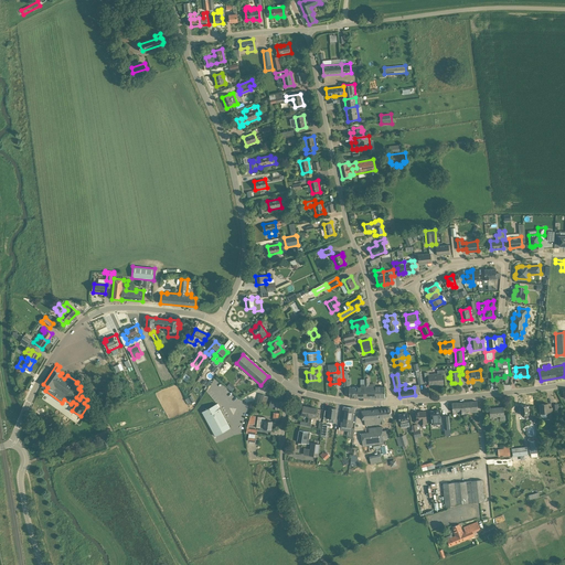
[(444,384),(443,374),(438,375),(438,374),(433,374),(433,375),(429,375),(429,382),(429,384),(438,383),(438,385),(444,384)]
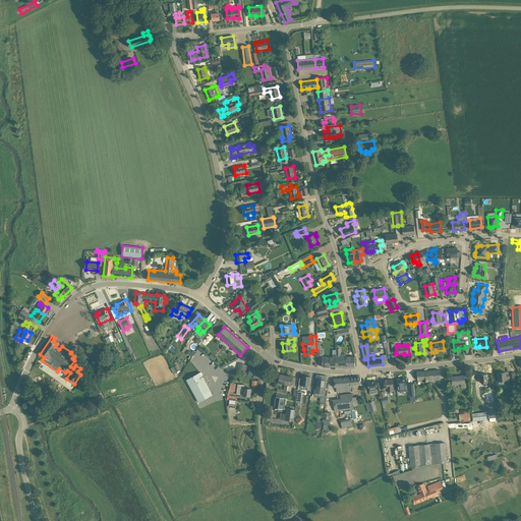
[(209,356),(214,360),(218,356),(213,352),(209,356)]
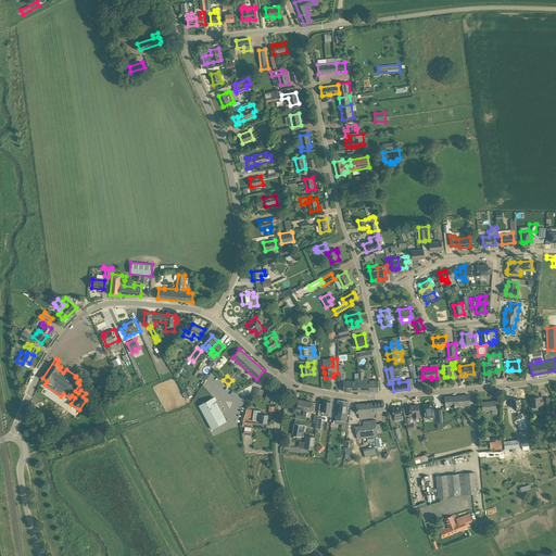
[(364,378),(358,378),(358,381),(358,391),(379,391),(379,381),(374,381),(364,381),(364,378)]
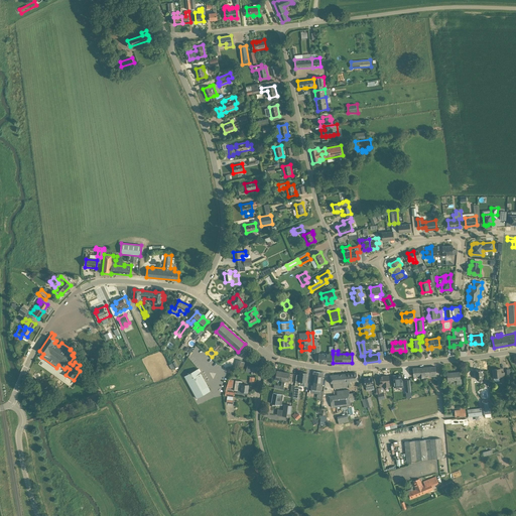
[(333,363),(333,354),(319,354),(319,363),(333,363)]
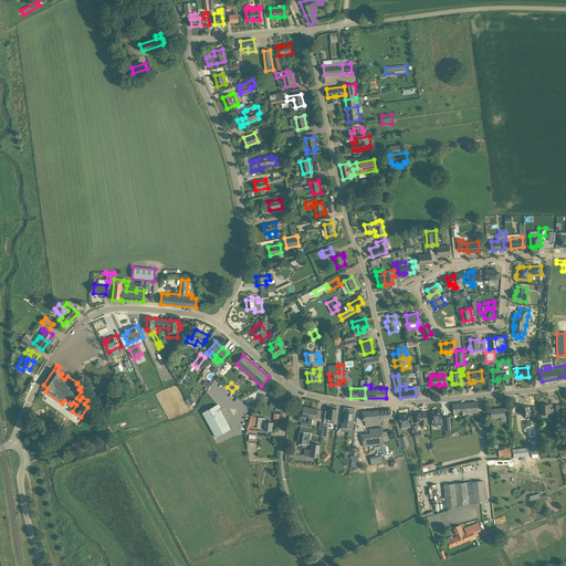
[(257,402),(266,406),(269,397),(270,396),(260,394),(257,402)]
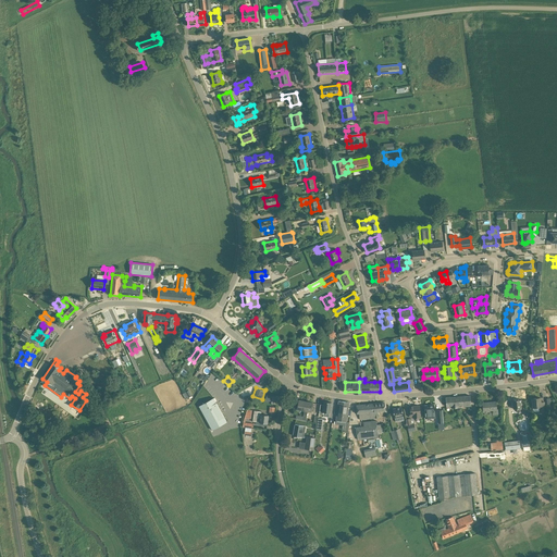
[(183,394),(186,399),(193,396),(188,390),(183,394)]
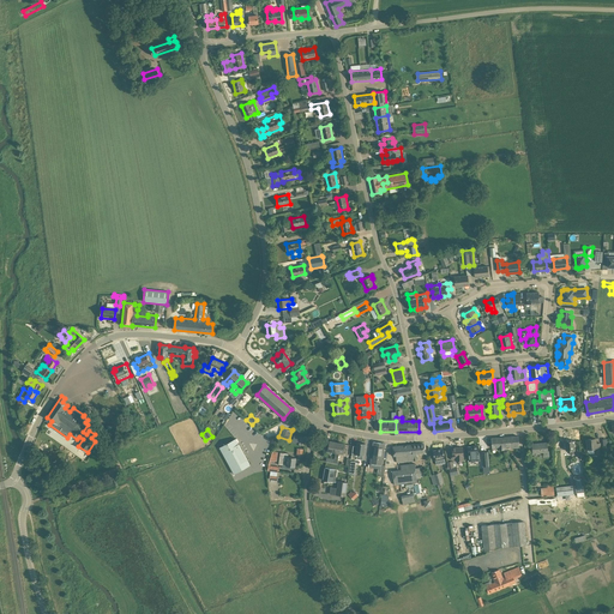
[(292,443),(301,445),(304,438),(294,434),(292,443)]
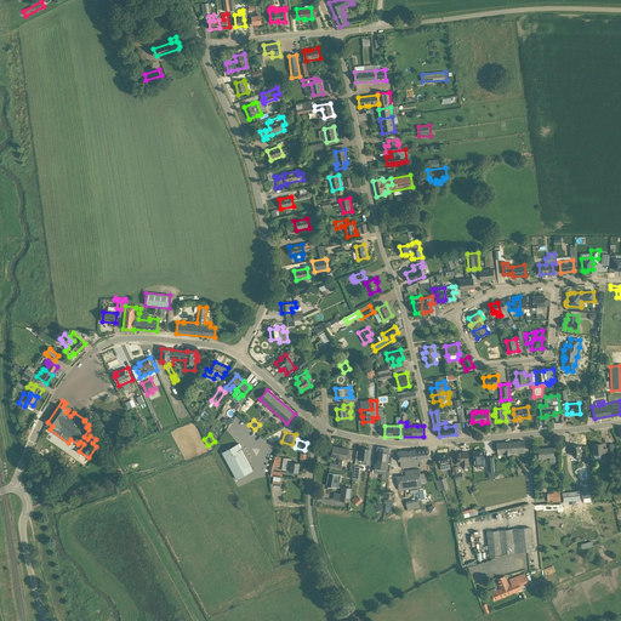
[(525,453),(524,442),(497,443),(497,449),(497,453),(502,453),(502,455),(512,454),(512,451),(516,450),(516,454),(525,453)]
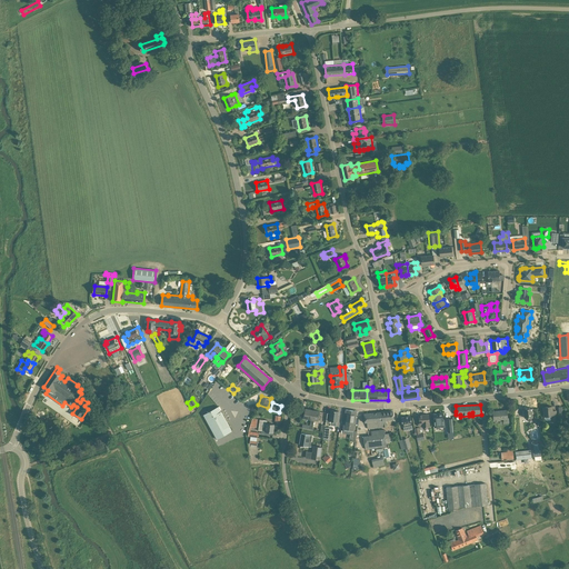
[(203,415),(217,439),(232,431),(218,407),(203,415)]
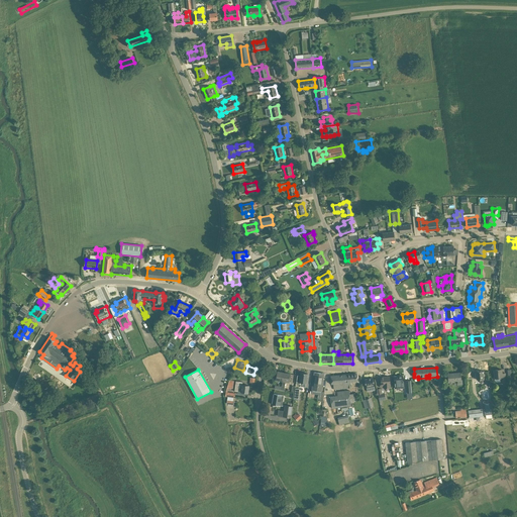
[(494,370),(495,375),(495,378),(501,378),(501,383),(506,382),(505,373),(502,374),(502,370),(494,370)]
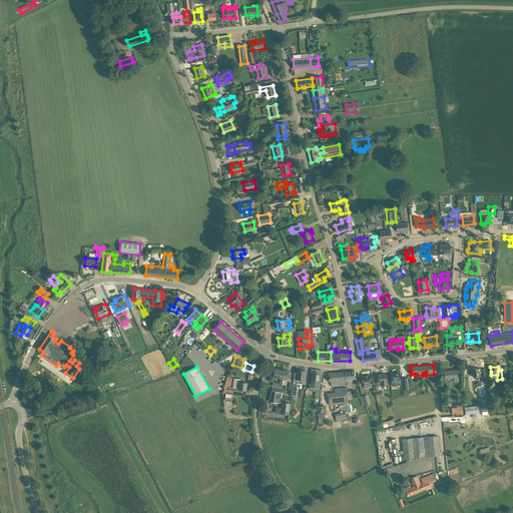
[(476,377),(476,380),(481,380),(480,368),(472,369),(473,377),(476,377)]
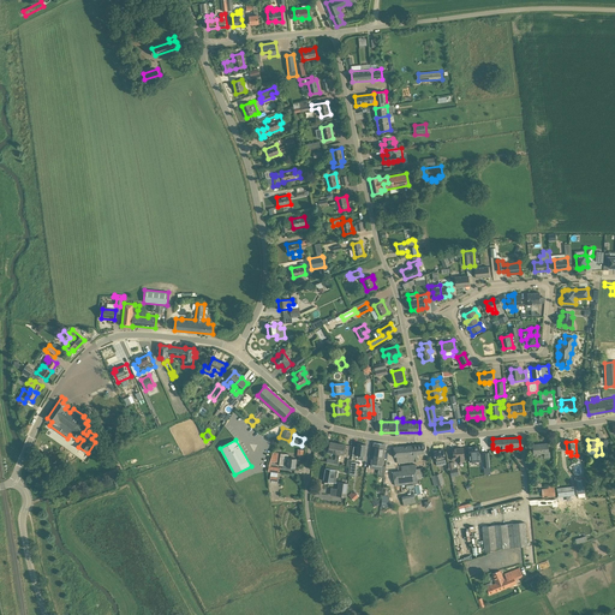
[(336,453),(335,459),(334,464),(338,464),(340,454),(344,454),(346,445),(338,443),(336,453)]
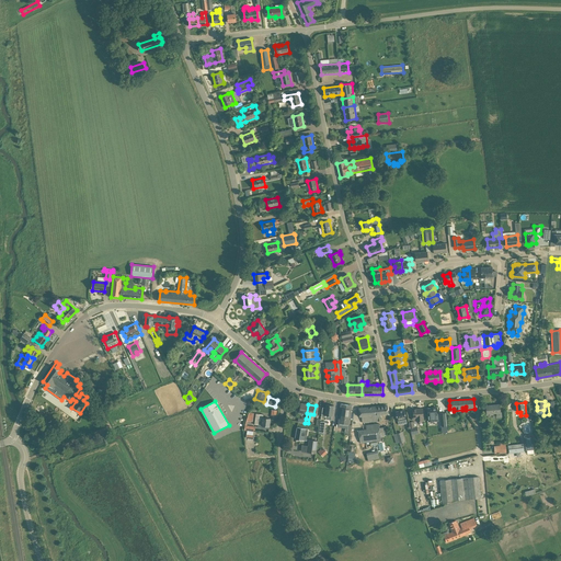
[(322,408),(321,418),(325,418),(327,415),(332,416),(333,405),(325,404),(325,408),(322,408)]
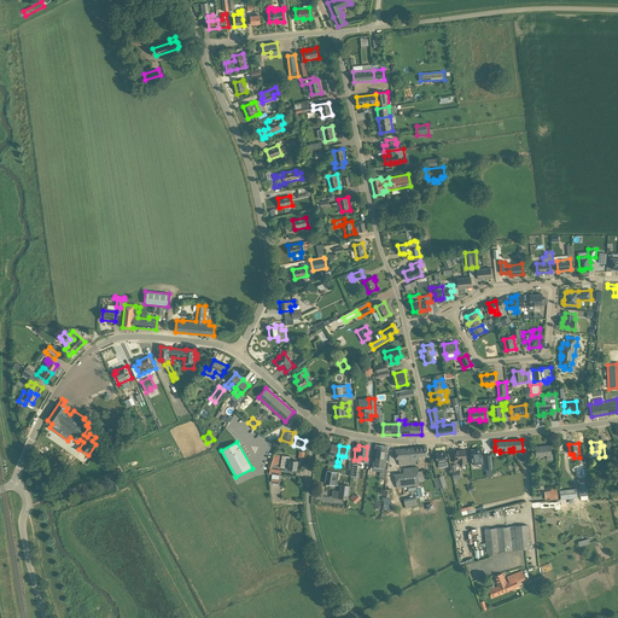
[(388,447),(375,445),(373,466),(385,467),(388,447)]
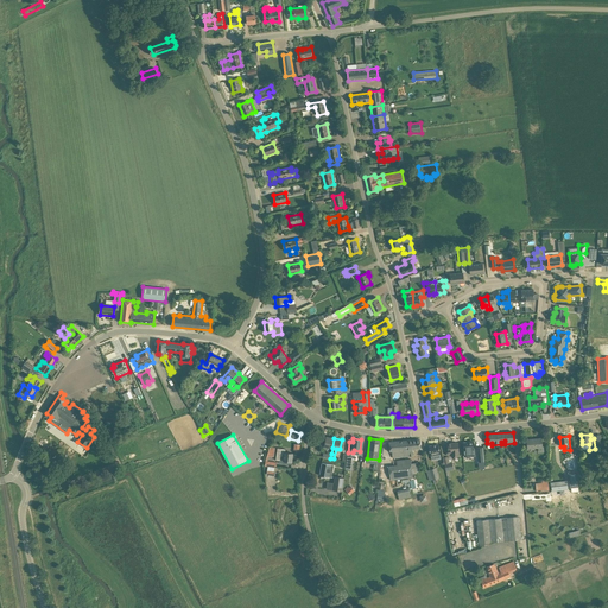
[(527,439),(527,449),(543,447),(542,438),(527,439)]
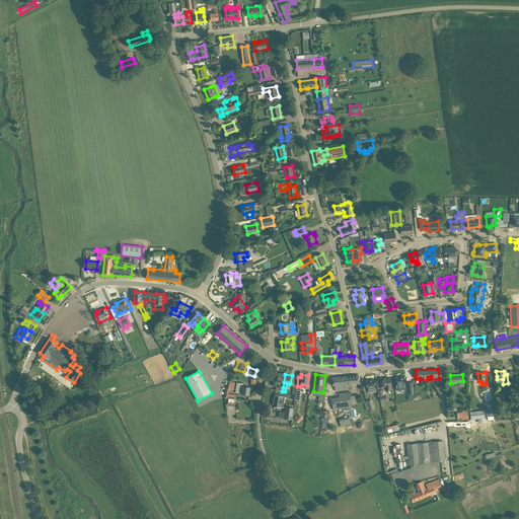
[(359,375),(331,377),(332,385),(335,385),(335,390),(353,389),(352,383),(359,382),(359,375)]
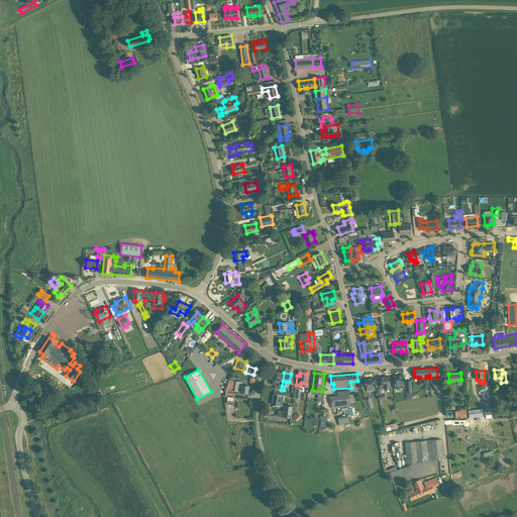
[(403,376),(394,377),(395,382),(395,388),(404,388),(403,381),(403,376)]
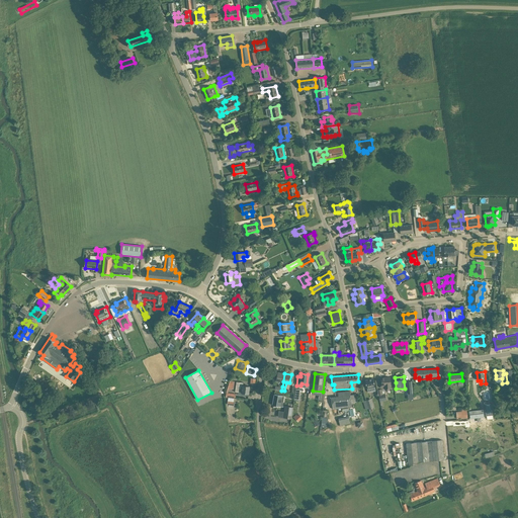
[(381,384),(380,384),(380,387),(385,387),(385,390),(392,389),(391,377),(381,377),(381,384)]
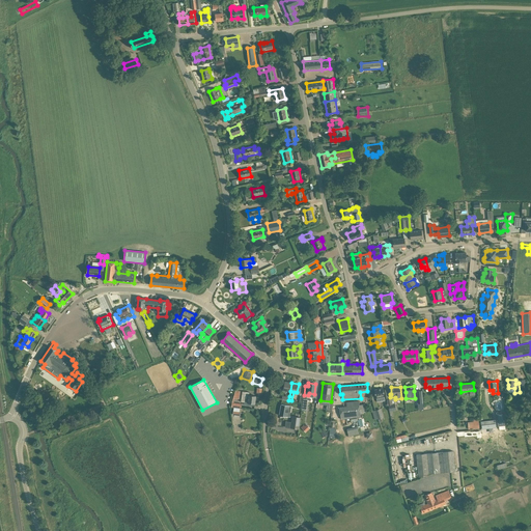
[(383,388),(374,390),(376,398),(378,401),(385,400),(385,397),(383,388)]
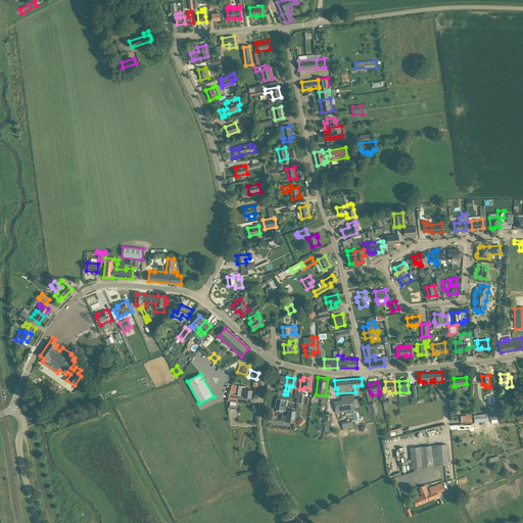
[(229,396),(230,396),(232,391),(236,392),(237,385),(232,384),(229,396)]
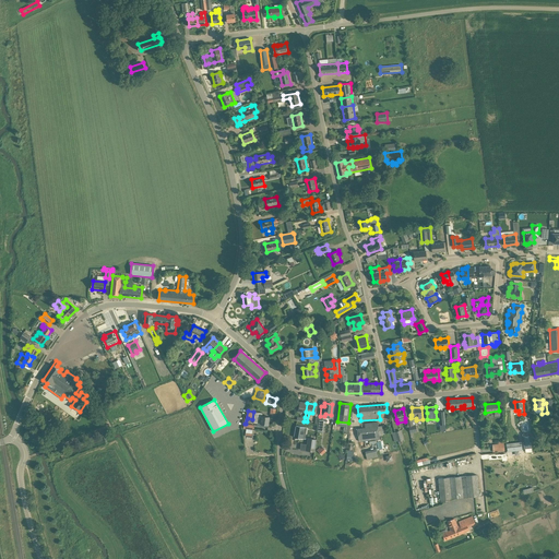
[(254,423),(257,424),(269,425),(270,417),(262,416),(263,413),(258,412),(256,412),(254,423)]
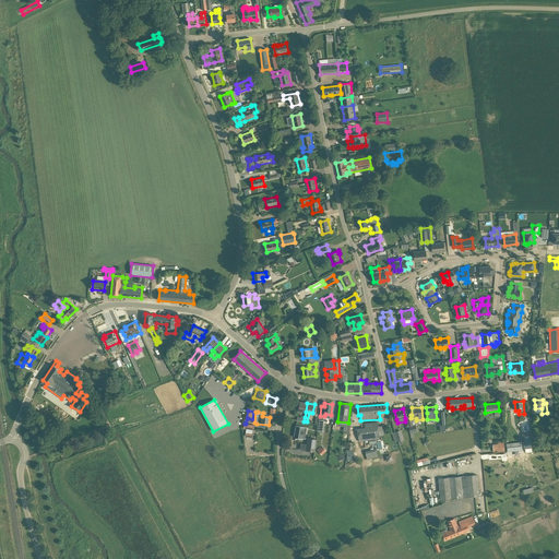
[(407,420),(409,432),(417,431),(416,424),(413,425),(412,419),(407,420)]
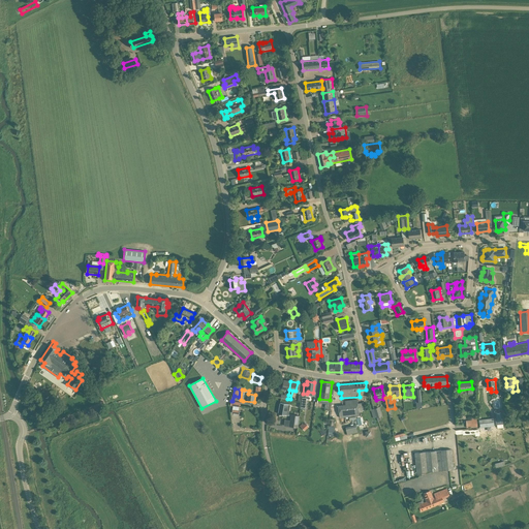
[(342,405),(339,405),(340,417),(360,415),(359,411),(358,403),(358,399),(342,401),(342,405)]
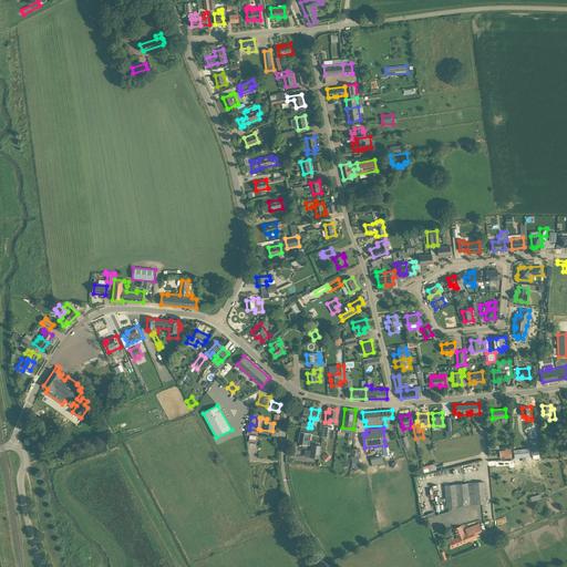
[(298,443),(309,445),(311,433),(300,432),(298,443)]
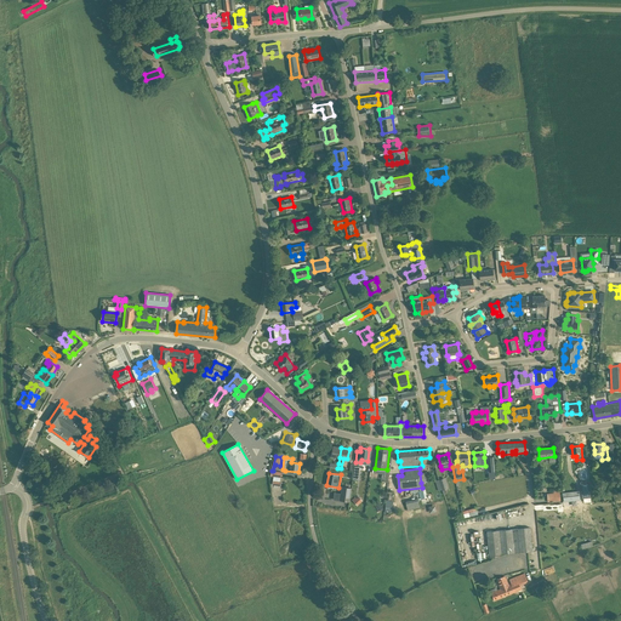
[(580,482),(582,499),(592,497),(591,480),(580,482)]
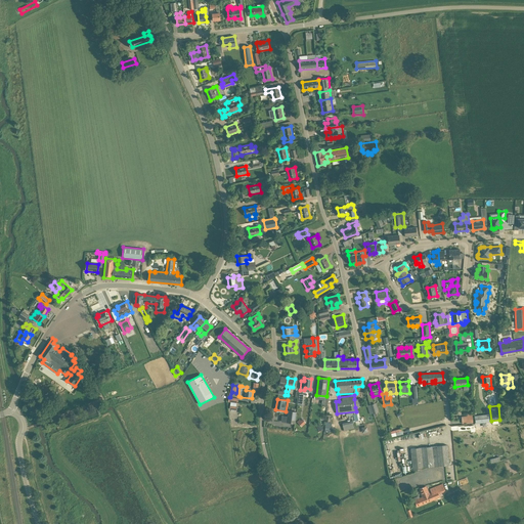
[(288,422),(296,423),(297,410),(289,409),(288,422)]
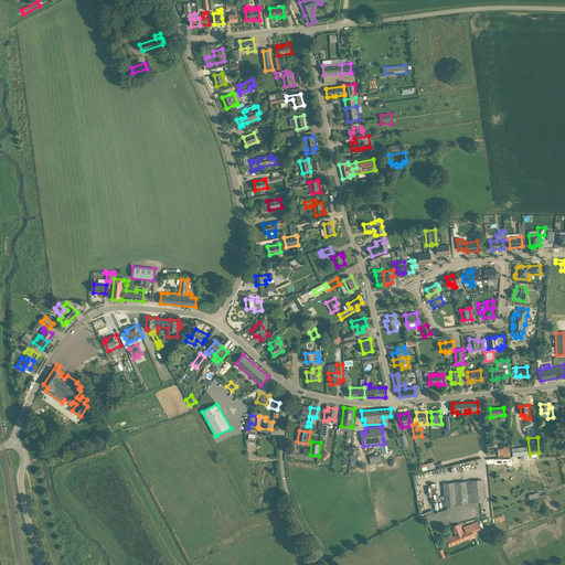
[(498,449),(499,456),(510,455),(509,446),(503,447),(504,449),(498,449)]
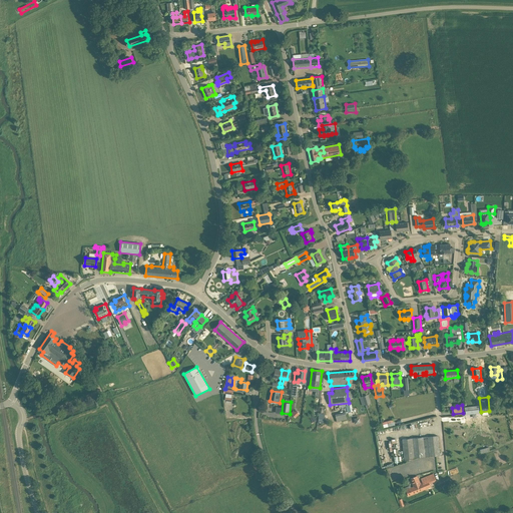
[(478,412),(477,405),(464,406),(465,413),(478,412)]
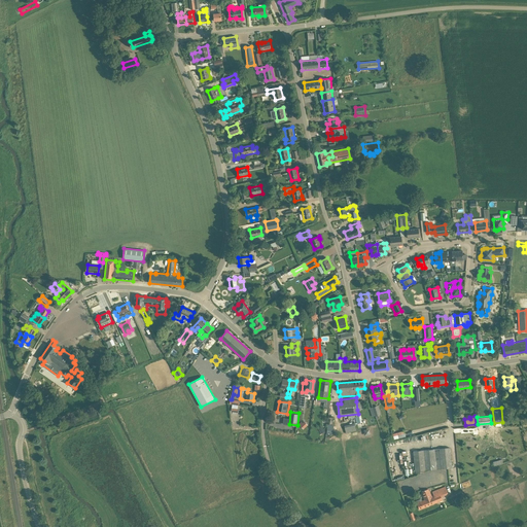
[(355,423),(344,425),(346,432),(356,430),(355,423)]
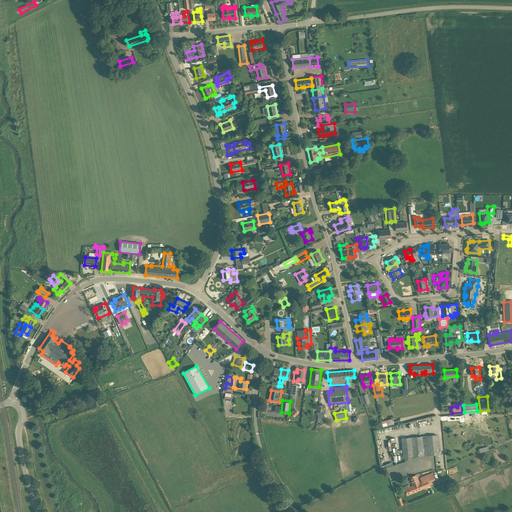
[(404,458),(404,461),(406,461),(406,460),(410,460),(410,457),(439,454),(437,435),(411,437),(401,438),(403,458),(404,458)]
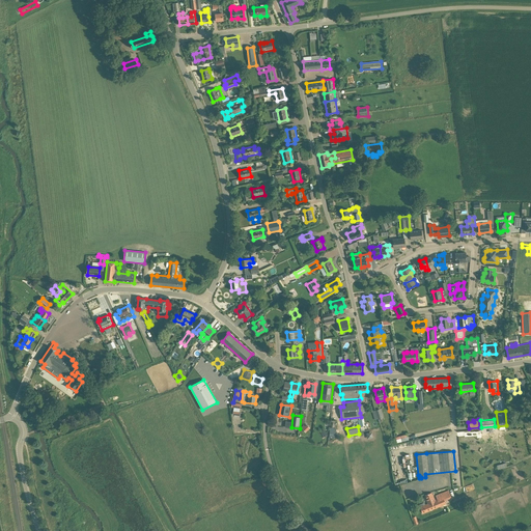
[(428,503),(420,506),(422,513),(446,504),(445,501),(452,498),(449,491),(436,496),(437,498),(434,499),(431,493),(425,495),(428,503)]
